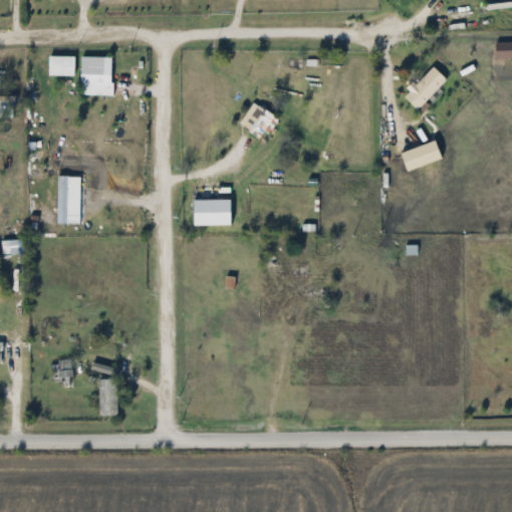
[(80,95),(112,95),(112,66),(80,66),(80,95)]
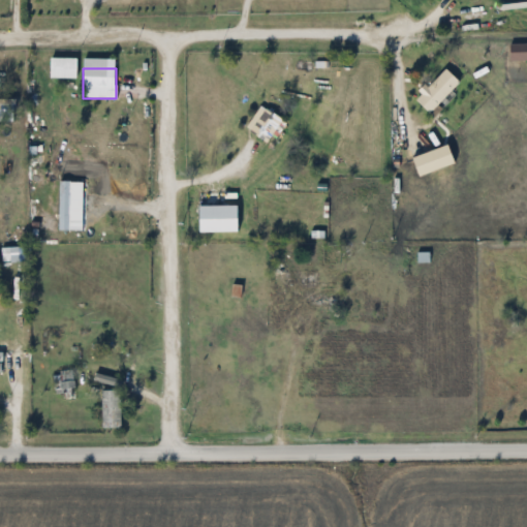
[(460,83),(445,68),(415,99),(430,114),(460,83)]
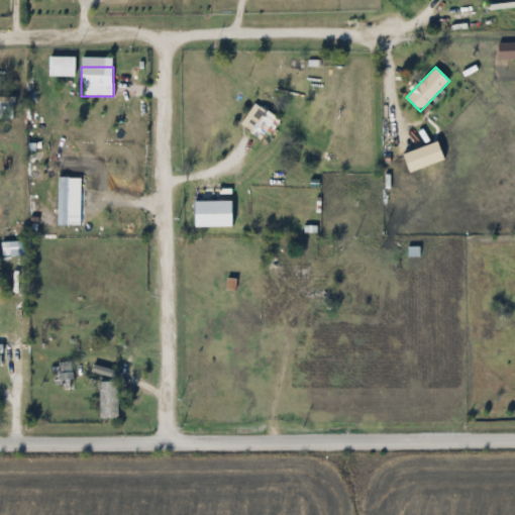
[(244,126),(263,140),(279,119),(260,105),(244,126)]
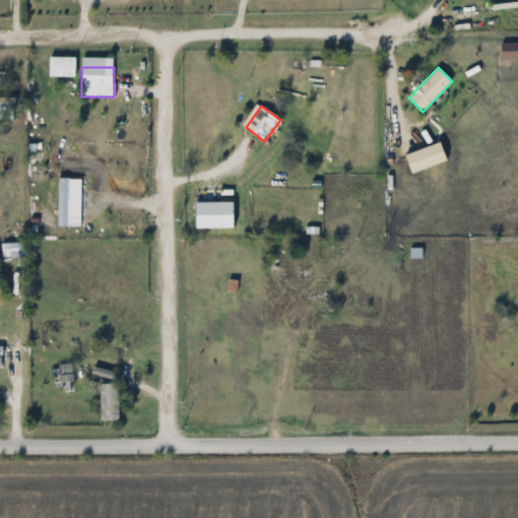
[(53,384),(74,383),(73,364),(52,365),(53,384)]
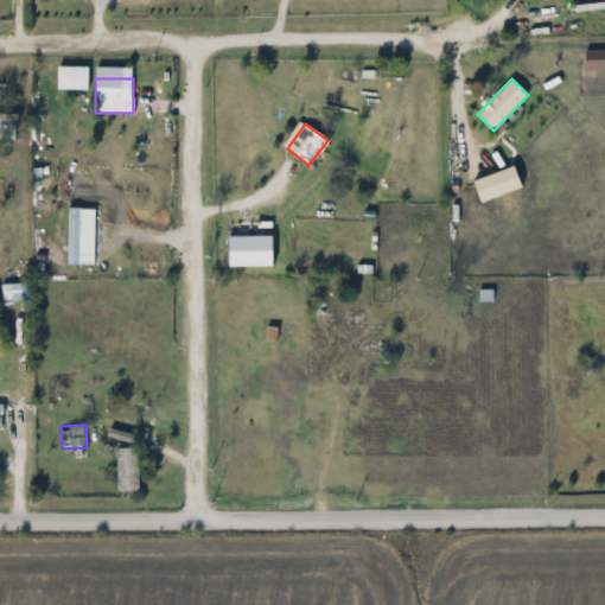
[(115,489),(139,489),(139,446),(115,446),(115,489)]
